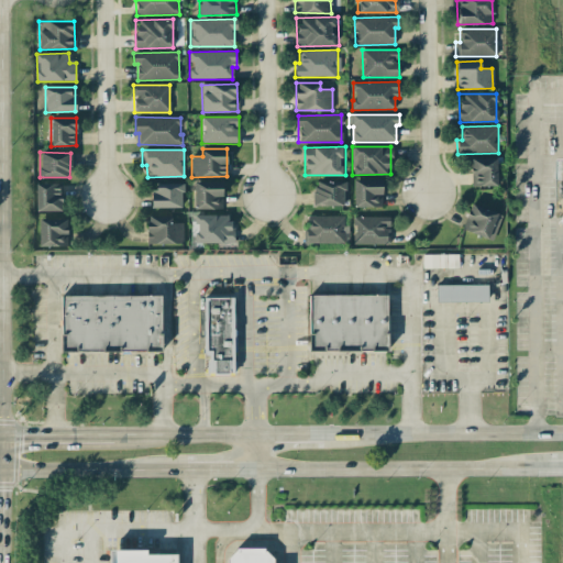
[(497,186),(496,158),(471,158),(471,186),(497,186)]
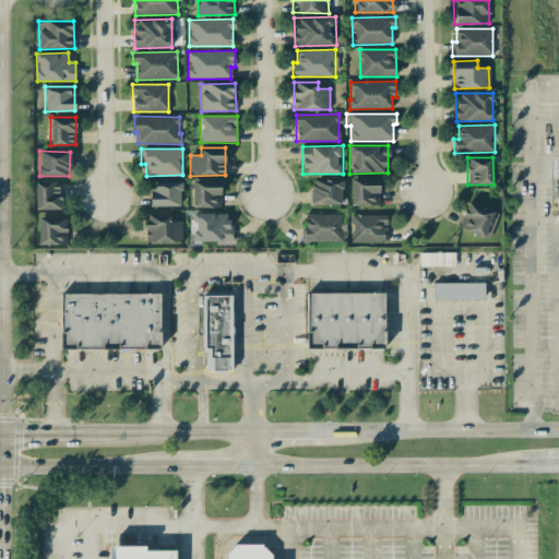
[(380,178),(351,178),(352,205),(380,205),(380,178)]
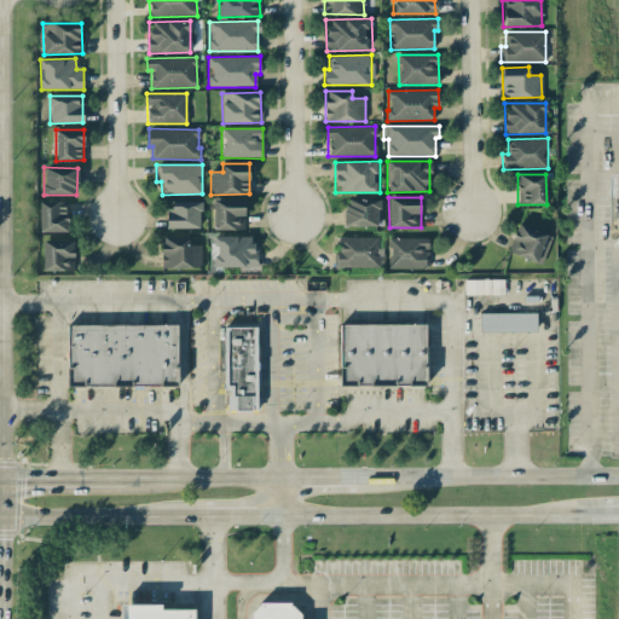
[(213,230),(244,230),(244,198),(213,200),(213,230)]
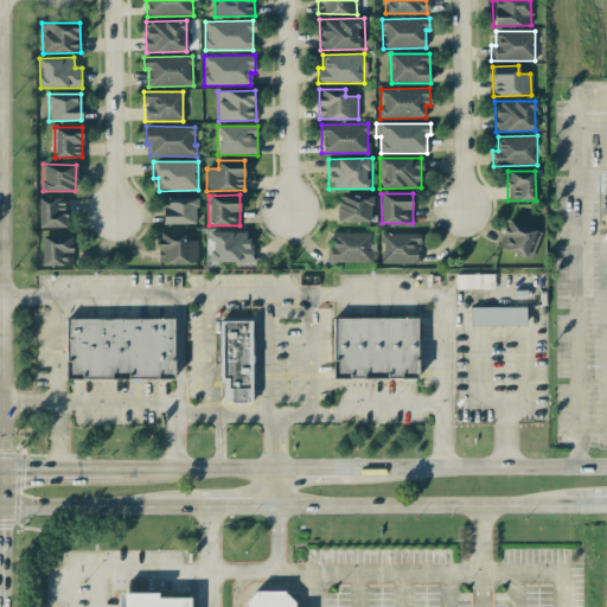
[(375,196),(338,195),(338,222),(375,222),(375,196)]
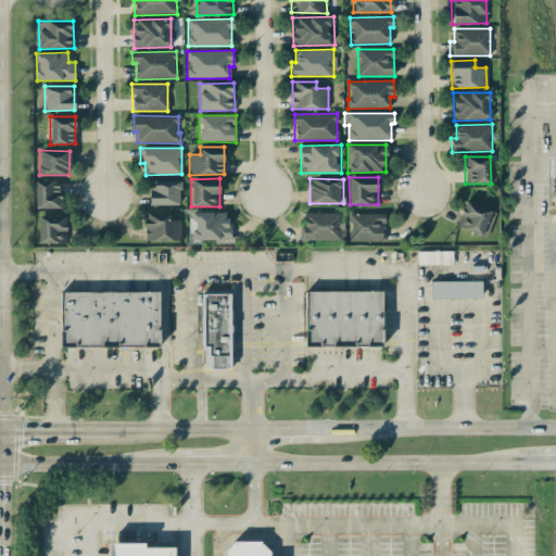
[(61,209),(60,180),(35,181),(36,209),(61,209)]
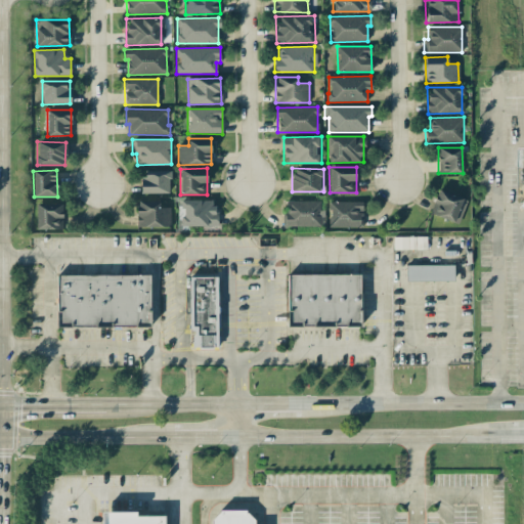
[(169,193),(170,171),(142,170),(141,193),(169,193)]
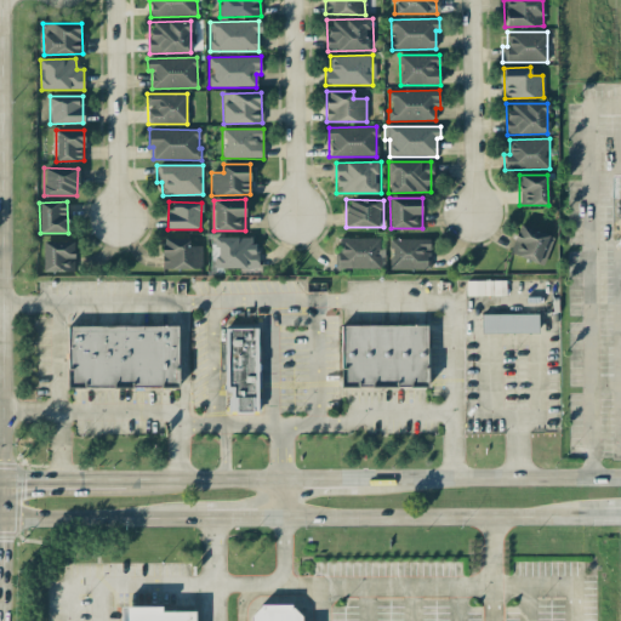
[(553,237),(519,224),(510,254),(543,266),(553,237)]
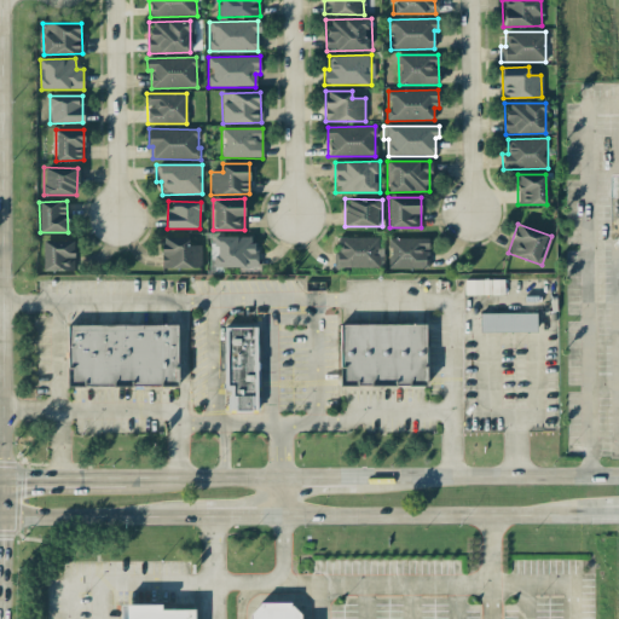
[(254,236),(212,237),(213,267),(255,267),(254,236)]
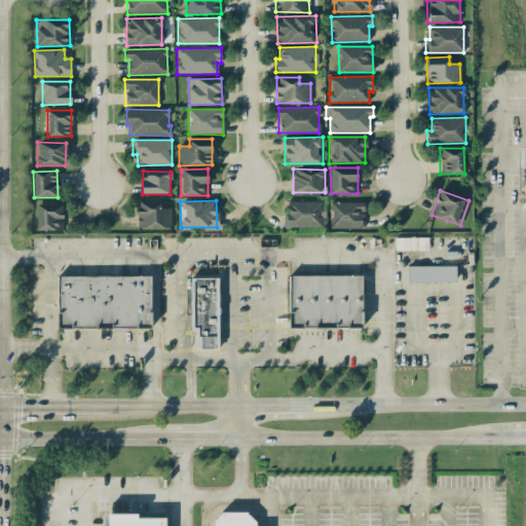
[(171,228),(171,209),(159,208),(159,202),(138,201),(137,227),(171,228)]
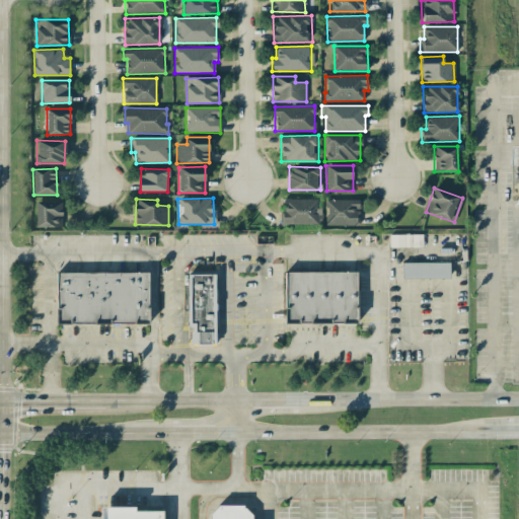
[(282,225),(320,225),(320,199),(282,199),(282,225)]
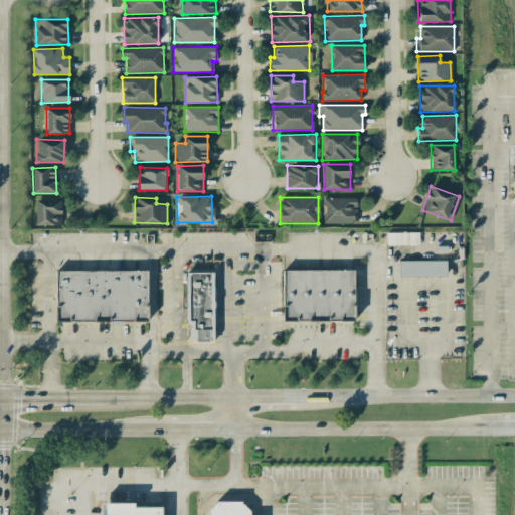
[(356,197),(323,198),(323,225),(357,224),(356,197)]
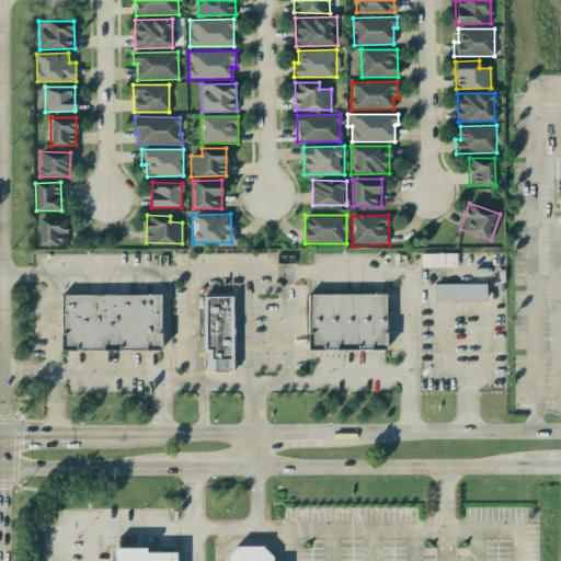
[(37,245),(67,245),(67,217),(37,217),(37,245)]
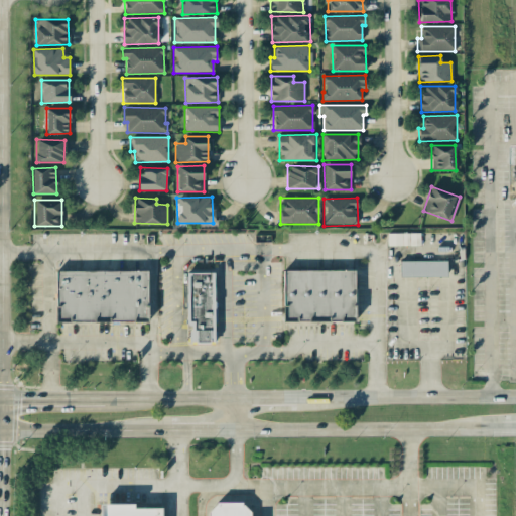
[(388,233),(388,246),(421,246),(421,233),(388,233)]
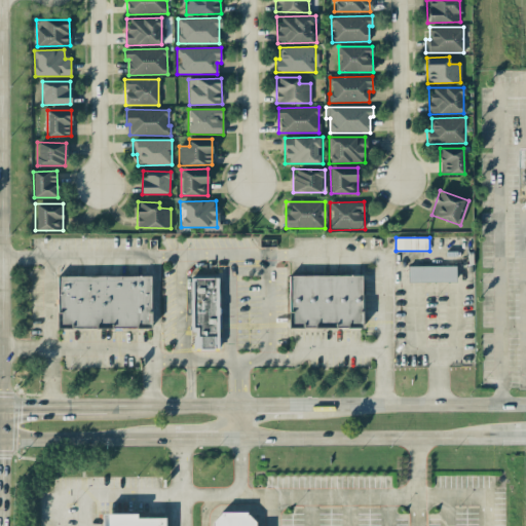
[(408,282),(409,265),(456,265),(456,282),(408,282)]
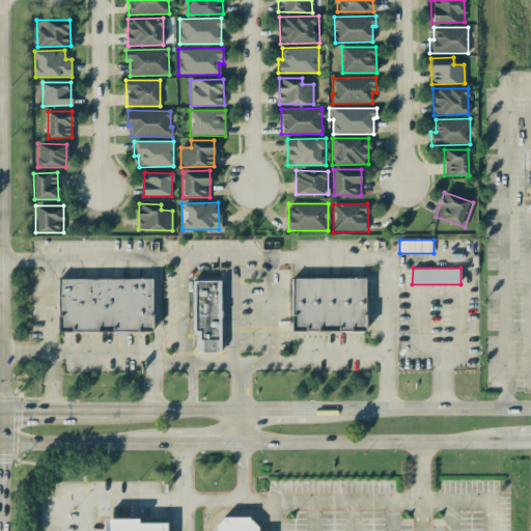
[(292,330),(294,277),(364,278),(363,330),(292,330)]
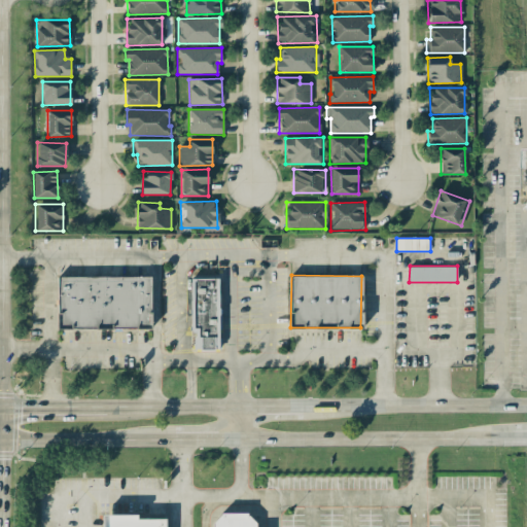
[(58,327),(58,276),(152,277),(151,328),(58,327)]
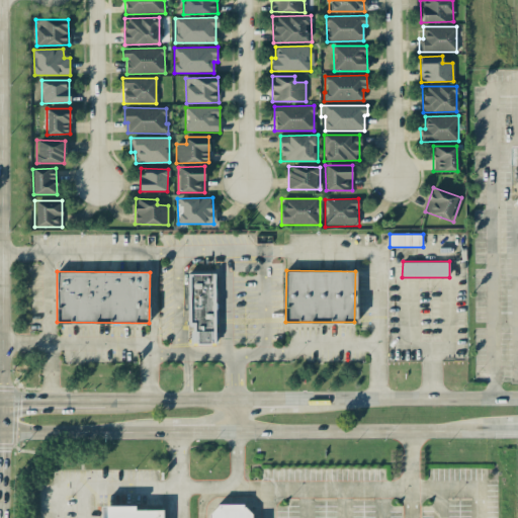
[(187,274),(214,274),(214,343),(191,342),(191,325),(187,325),(187,274)]
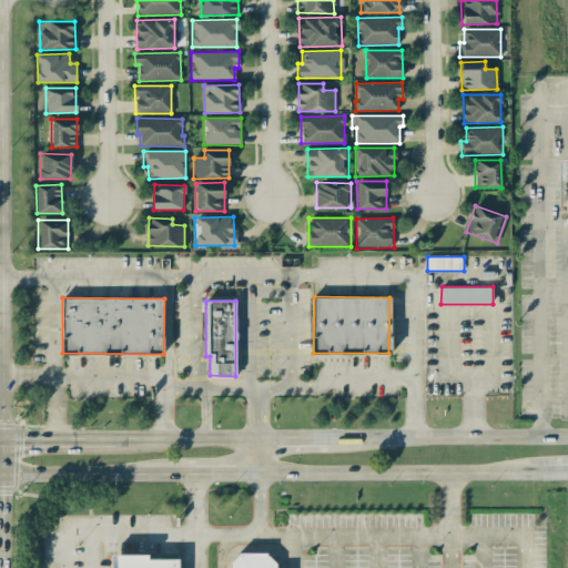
[(229,567),(229,563),(237,554),(266,554),(275,564),(275,567),(229,567)]
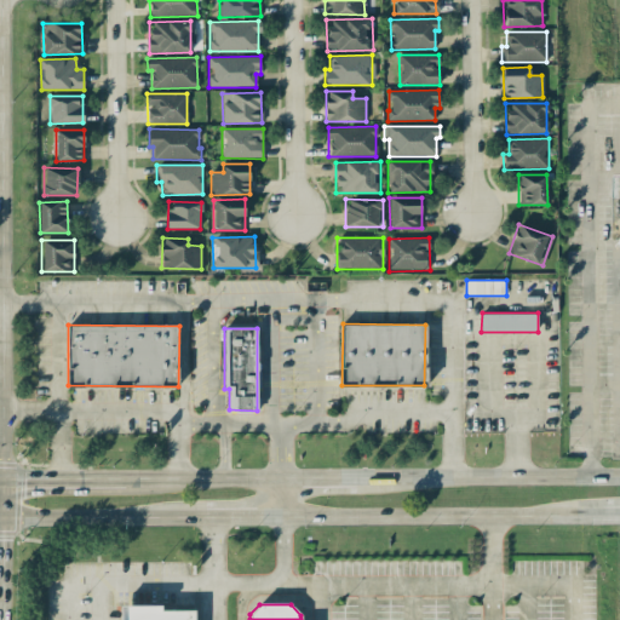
[(162,610),(193,610),(193,619),(120,619),(120,607),(162,607),(162,610)]
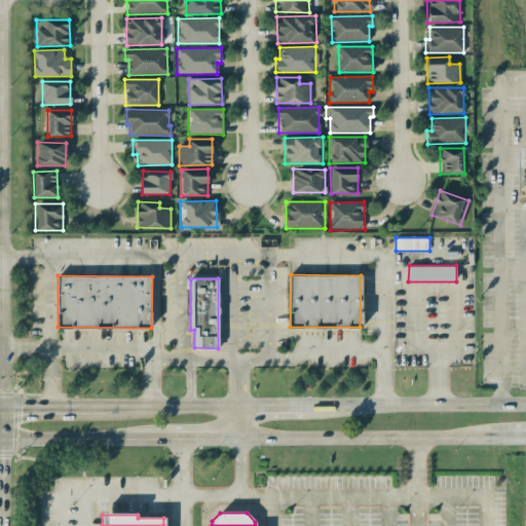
All buildings are outlined.
